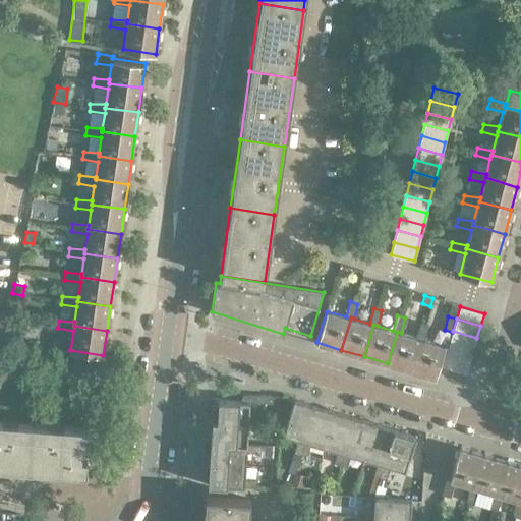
[(397,332),(388,363),(411,370),(420,339),(424,340),(427,325),(420,323),(416,338),(401,333),(397,332)]
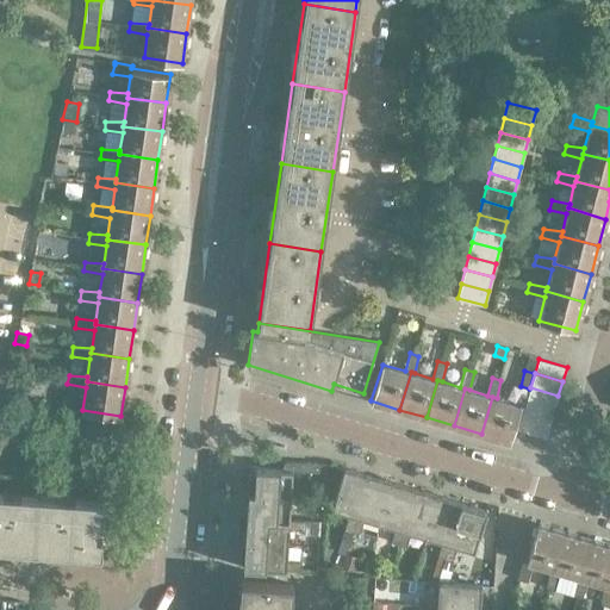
[(492,397),(481,434),(510,442),(514,428),(518,414),(521,405),(524,406),(527,400),(530,388),(529,388),(521,386),(518,386),(514,403),(497,398),(492,397)]
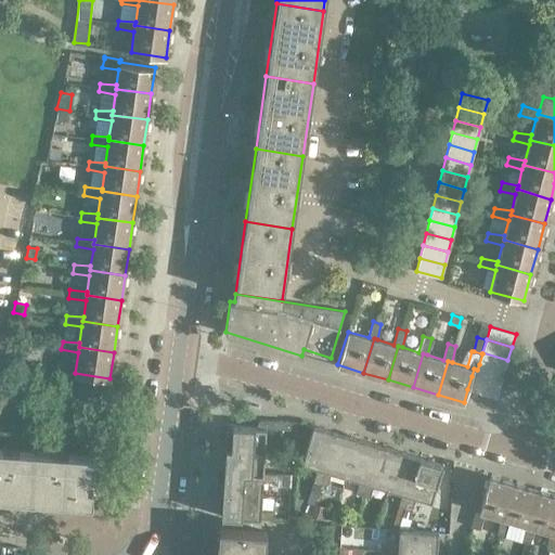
[(482,353),(479,364),(504,372),(507,360),(482,352),(482,353)]
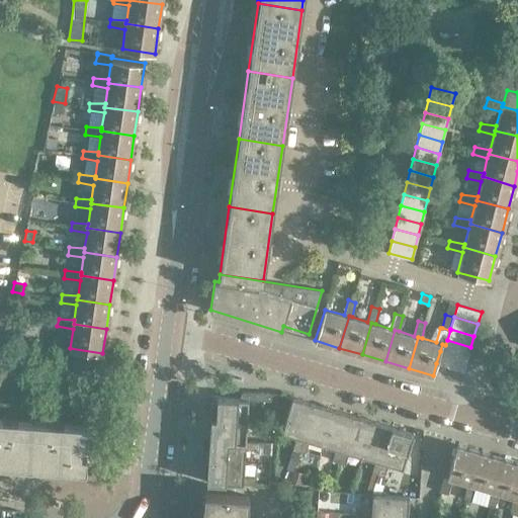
[(442,344),(440,351),(466,359),(470,347),(447,340),(445,345),(442,344)]
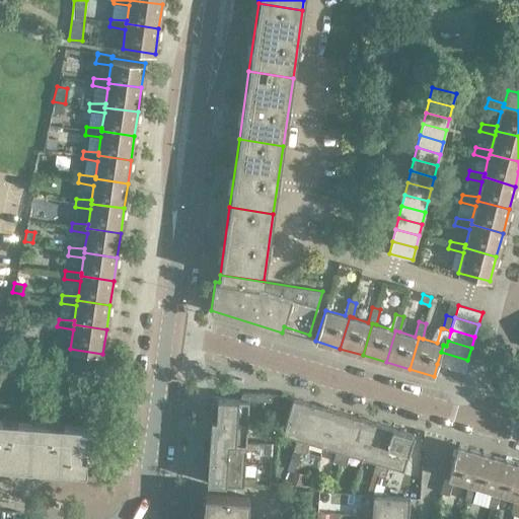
[(441,352),(437,364),(464,372),(467,360),(441,352)]
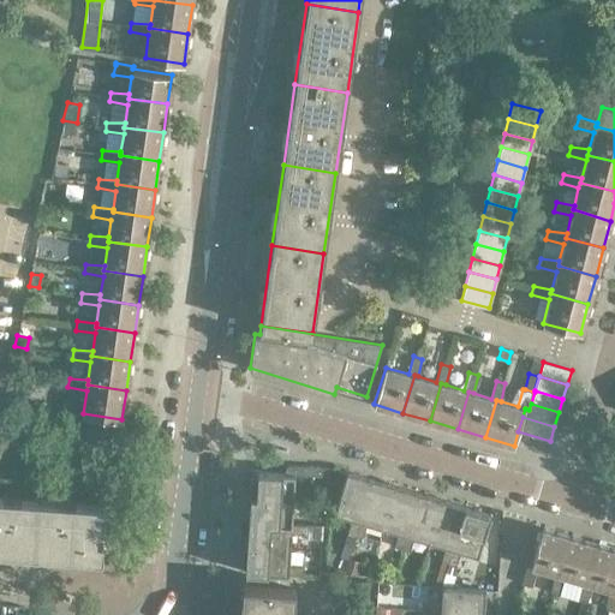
[(286,466),(285,469),(285,472),(294,473),(309,475),(309,466),(290,464),(287,465),(286,466)]
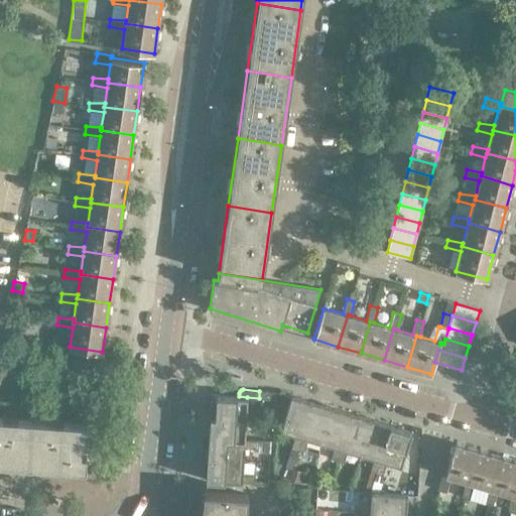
[(259,391),(259,398),(275,399),(275,392),(259,391)]
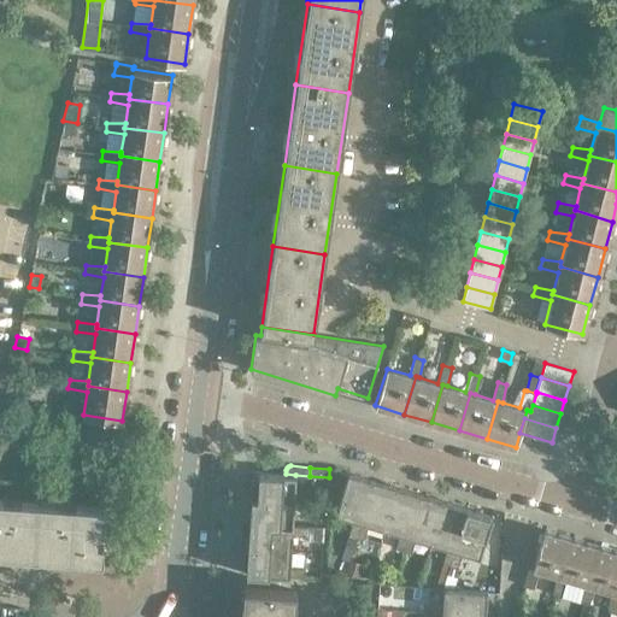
[(251,497),(248,522),(292,526),(295,475),(286,474),(283,474),(258,472),(258,476),(252,476),(251,497)]
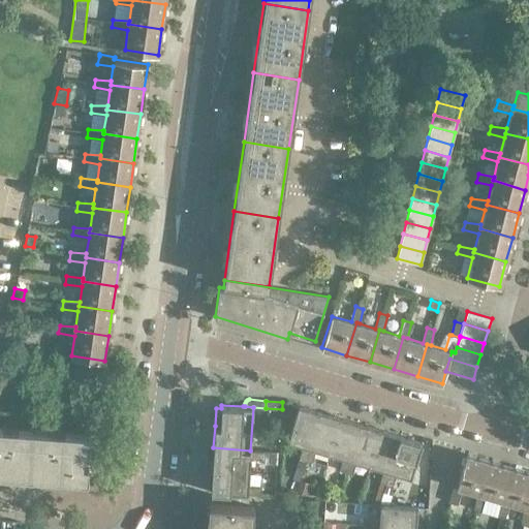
[(298,405),(287,440),(303,444),(299,457),(298,457),(294,465),(302,467),(304,459),(318,411),(298,405)]
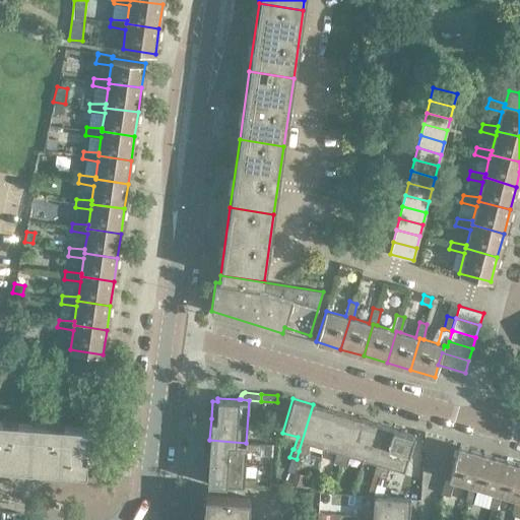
[(313,404),(299,451),(306,453),(310,441),(323,445),(333,409),(313,404)]
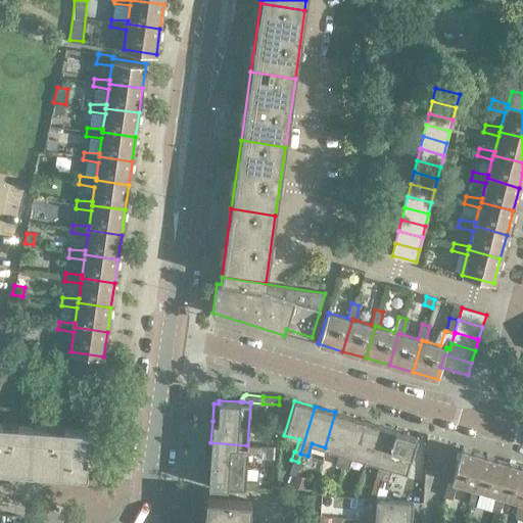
[(335,412),(325,447),(339,452),(335,464),(341,466),(355,418),(335,412)]
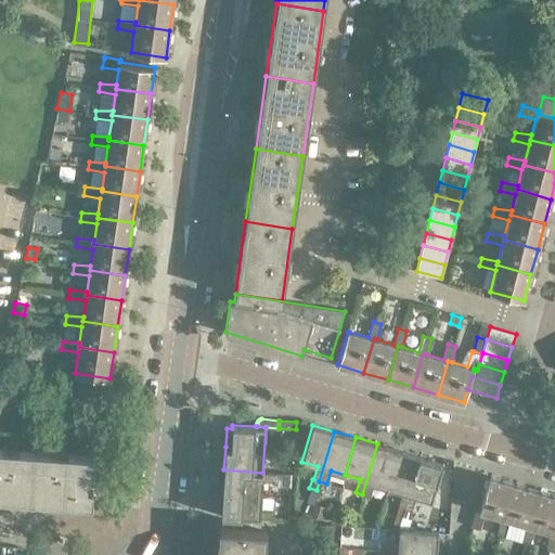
[(377,443),(362,494),(369,497),(373,483),(388,488),(399,450),(377,443)]
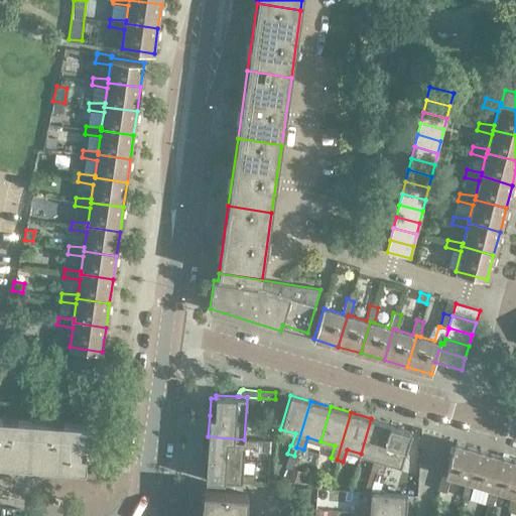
[(0,415),(0,461),(15,463),(19,417),(0,415)]
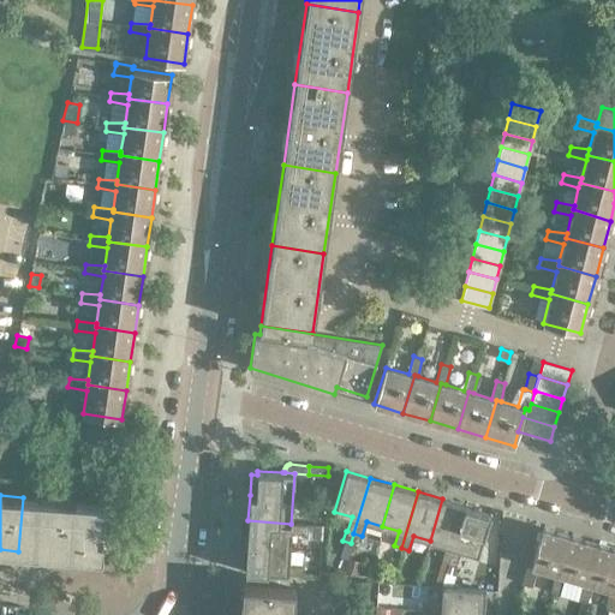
[(23,497),(18,551),(53,554),(52,556),(69,557),(69,555),(101,557),(102,541),(103,541),(105,531),(102,530),(105,503),(23,497)]
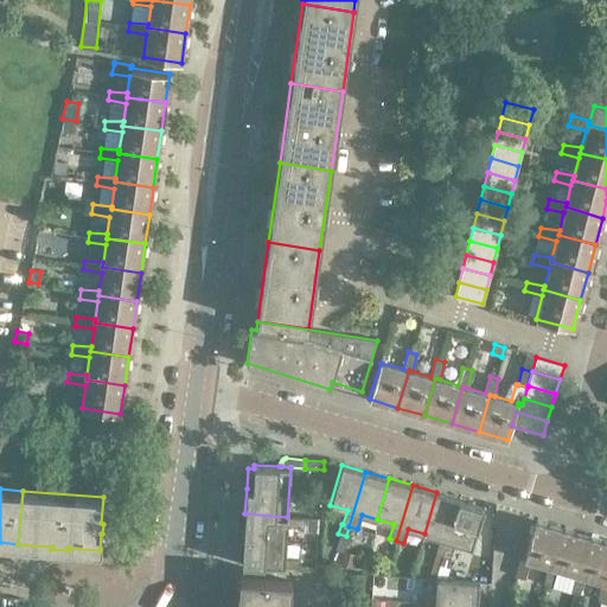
[(460,499),(436,492),(425,534),(440,538),(435,553),(443,555),(460,499)]
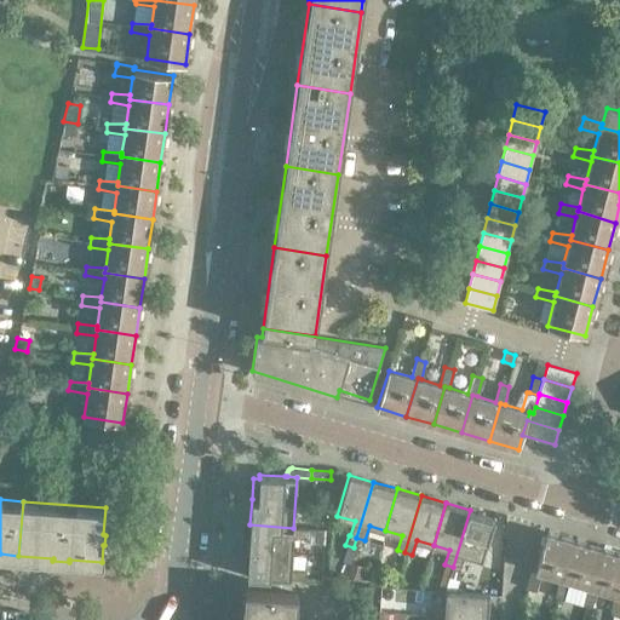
[(494,517),(470,510),(453,567),(460,568),(464,554),(482,560),(494,517)]
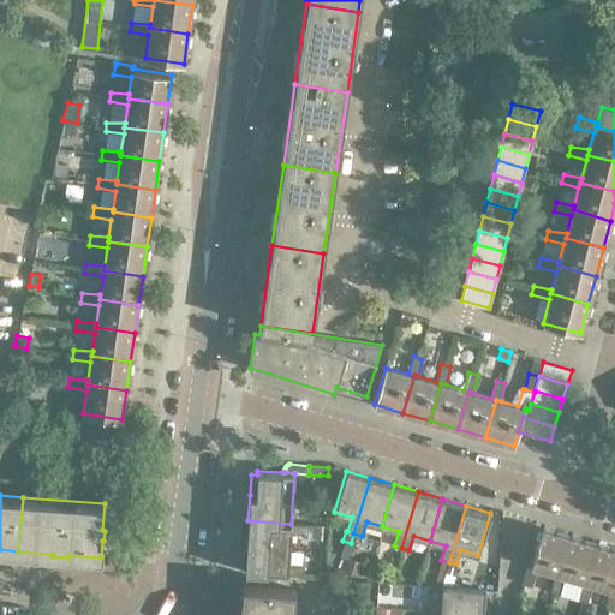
[(248,520),(246,545),(290,548),(291,531),(305,532),(305,524),(291,524),(248,520)]
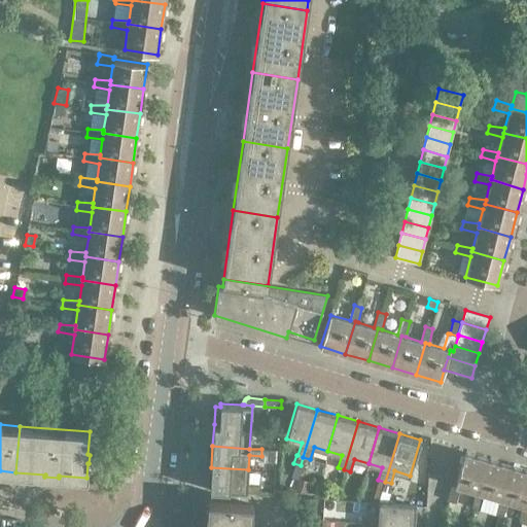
[(261,456),(261,460),(275,461),(276,450),(261,449),(261,456)]
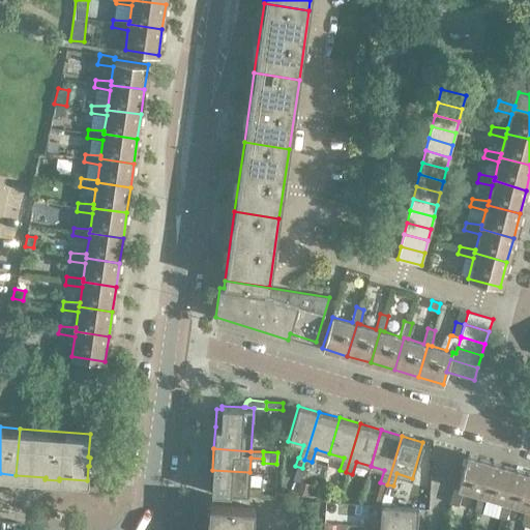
[(453,486),(449,501),(459,504),(463,489),(478,494),(481,495),(491,462),(467,454),(458,487),(453,486)]
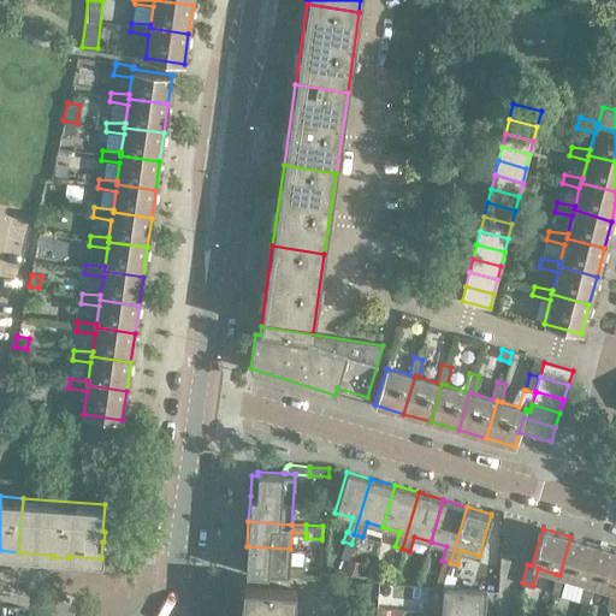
[(560,575),(556,574),(551,592),(561,594),(567,576),(584,581),(588,584),(599,545),(570,537),(560,575)]
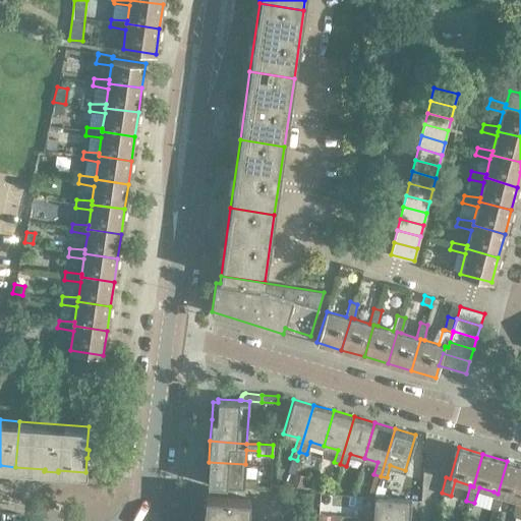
[(294,471),(297,460),(290,458),(287,469),(294,471)]
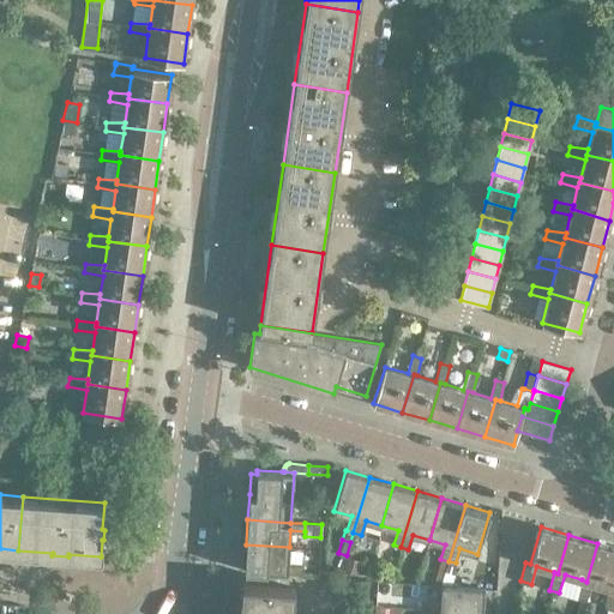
[(587,582),(582,579),(577,599),(587,601),(591,583),(609,588),(613,590),(613,585),(613,548),(597,543),(587,582)]
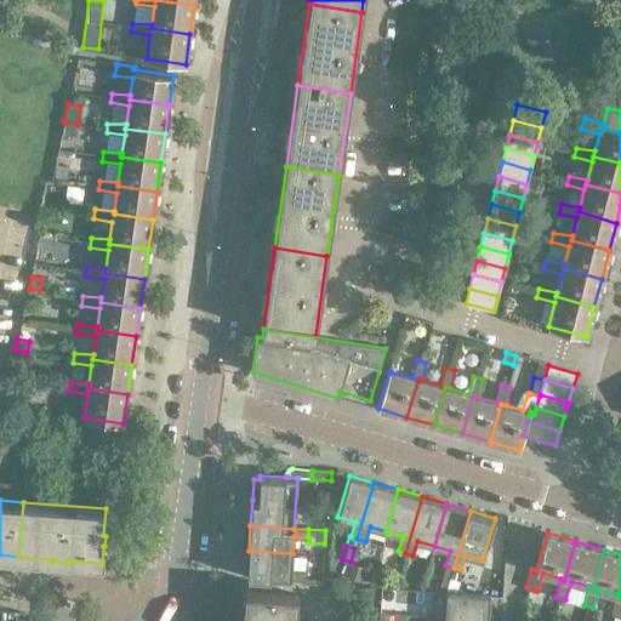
[(249,551),(248,577),(271,579),(271,577),(291,580),(306,580),(306,571),(291,570),(292,553),(249,551)]
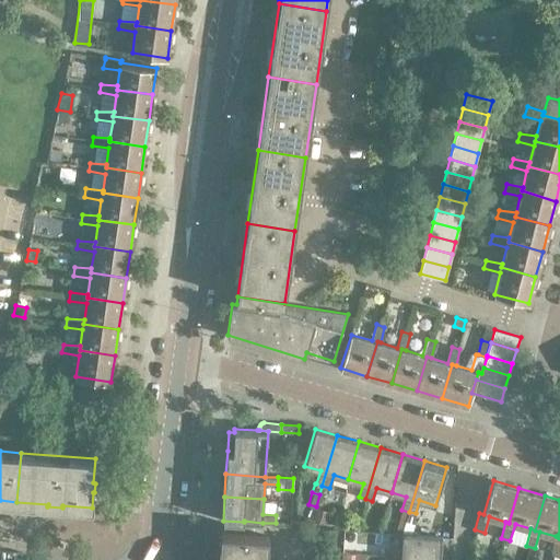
[(325,521),(328,511),(318,509),(315,518),(325,521)]
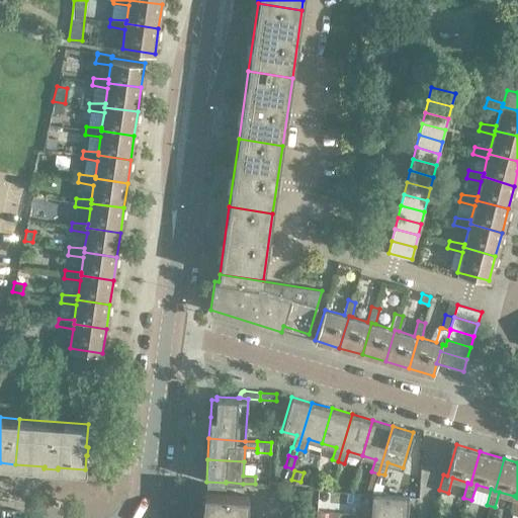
[(247,517),(249,495),(204,492),(202,517),(247,517)]
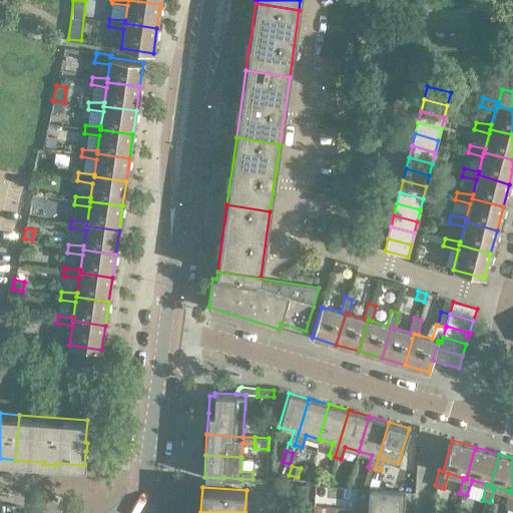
[(356,503),(355,509),(403,512),(405,491),(369,488),(368,504),(356,503)]
